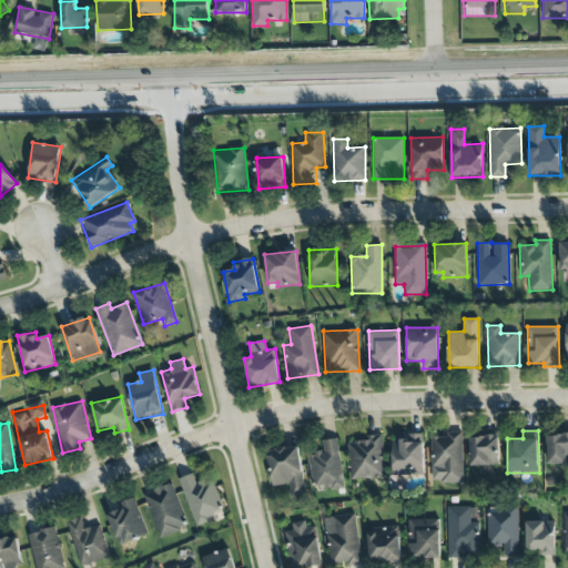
[(464,483),(463,432),(447,432),(447,437),(432,437),(432,484),(464,483)]
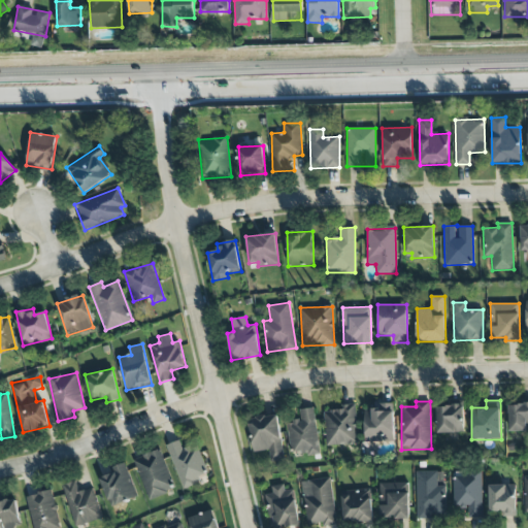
[(378,404),(378,409),(364,409),(365,442),(395,441),(394,403),(378,404)]
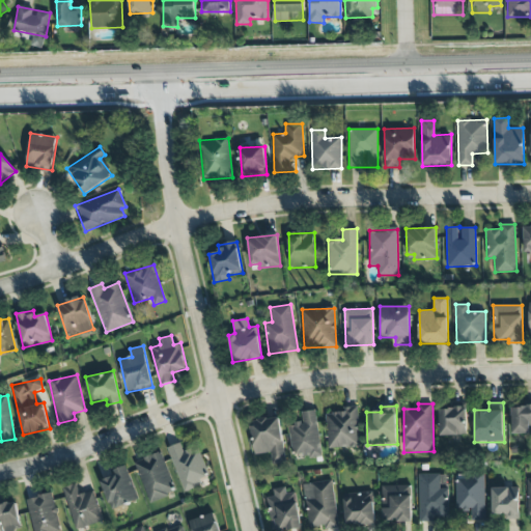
[(512,435),(530,434),(530,406),(512,407),(512,435)]
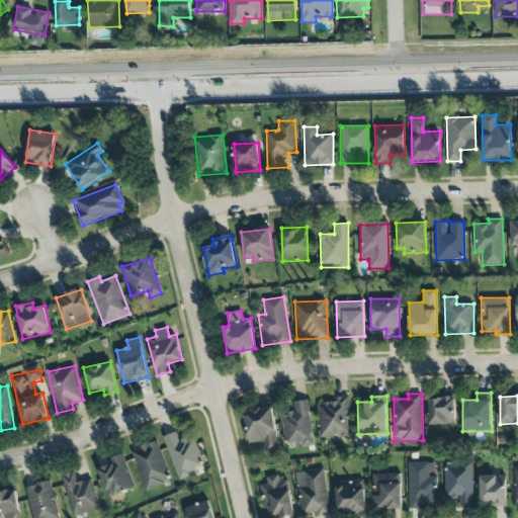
[(320,437),(351,436),(350,397),(332,398),(332,403),(318,404),(320,437)]
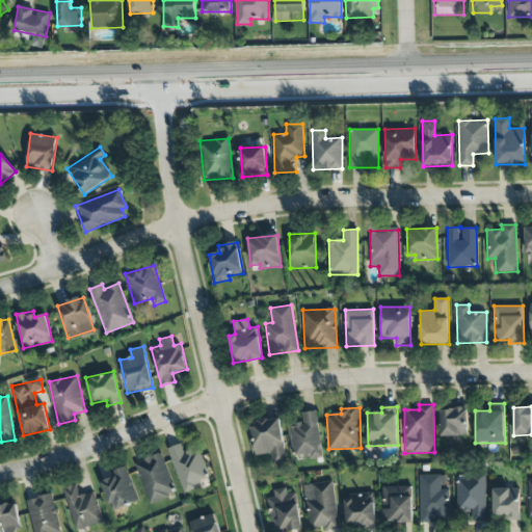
[(441,408),(440,436),(467,436),(468,409),(441,408)]
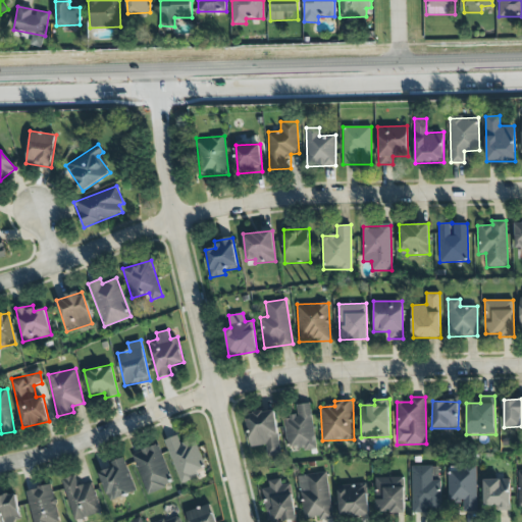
[(311,403),(296,405),(297,416),(283,417),(286,447),(297,446),(297,452),(316,450),(311,403)]
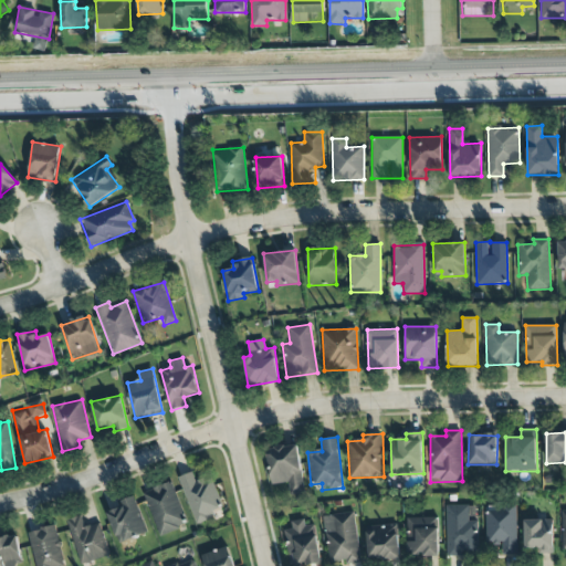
[(272,485),(287,483),(290,494),(304,492),(297,444),(266,449),(272,485)]
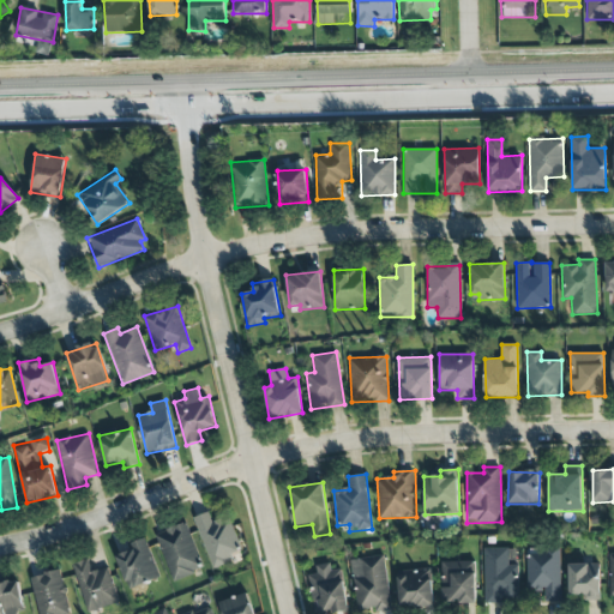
[(193,518),(211,566),(242,554),(229,516),(212,522),(209,512),(193,518)]
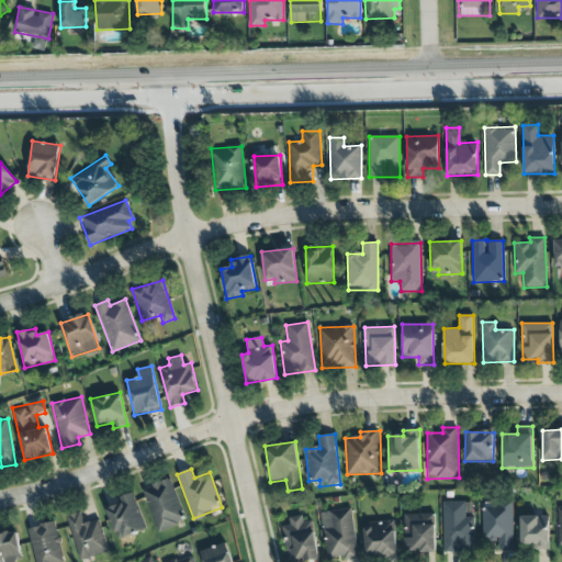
[(170,479),(142,489),(157,532),(186,523),(170,479)]
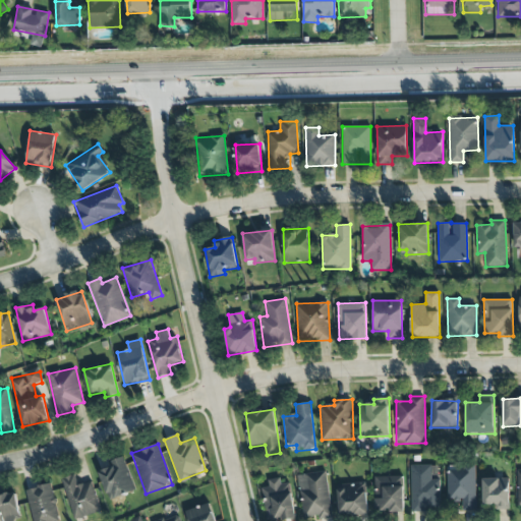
[(99,467),(107,500),(135,493),(126,460),(99,467)]
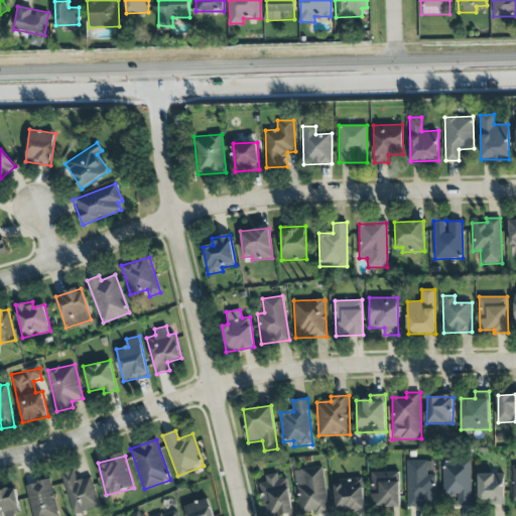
[(436,506),(435,475),(426,476),(426,461),(407,461),(408,507),(436,506)]
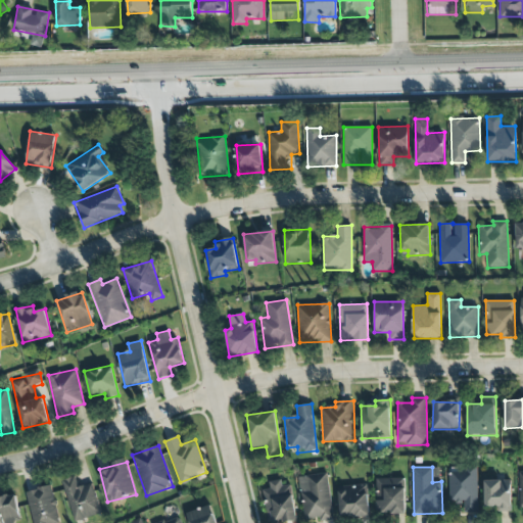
[(449,504),(464,503),(465,513),(478,513),(477,467),(448,468),(449,504)]
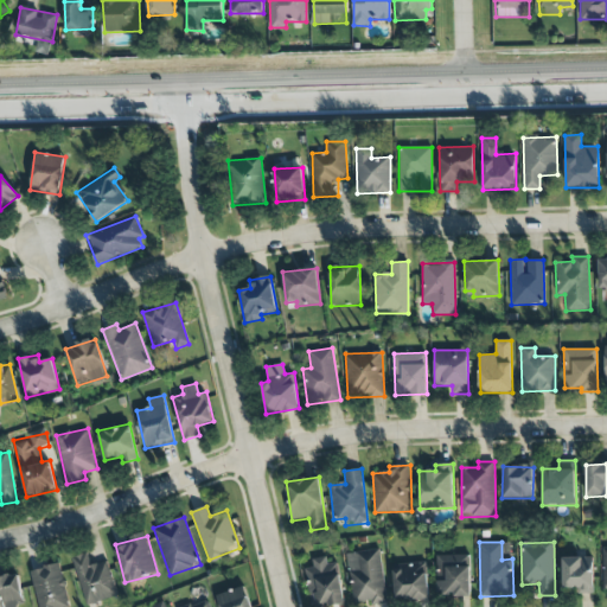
[(387,601),(381,549),(347,553),(353,605),(387,601)]
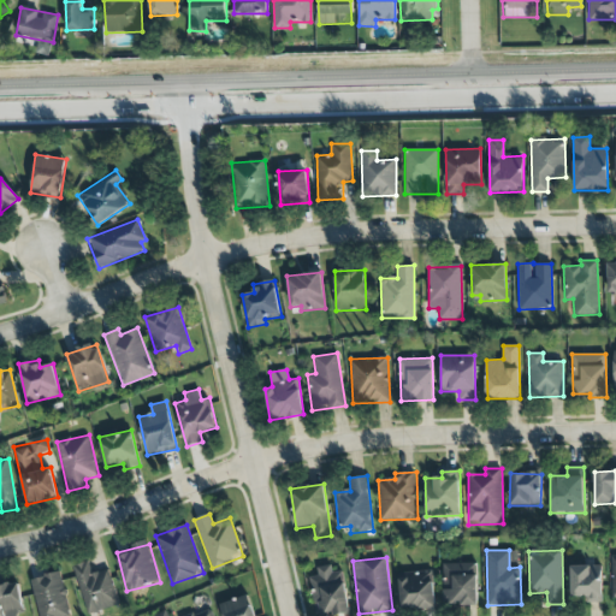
[(72,566),(87,615),(119,605),(108,569),(92,574),(88,561),(72,566)]
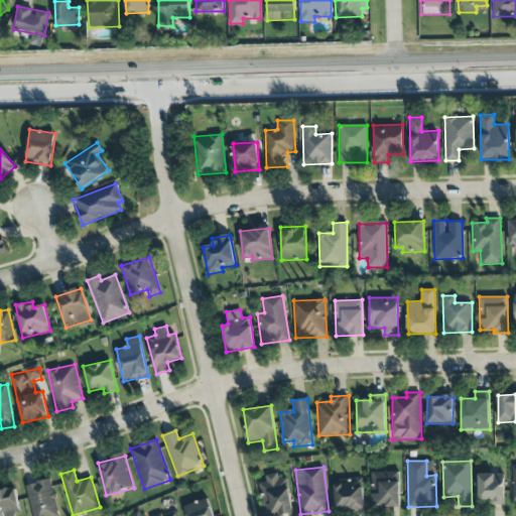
[(400,507),(399,472),(371,473),(371,508),(400,507)]
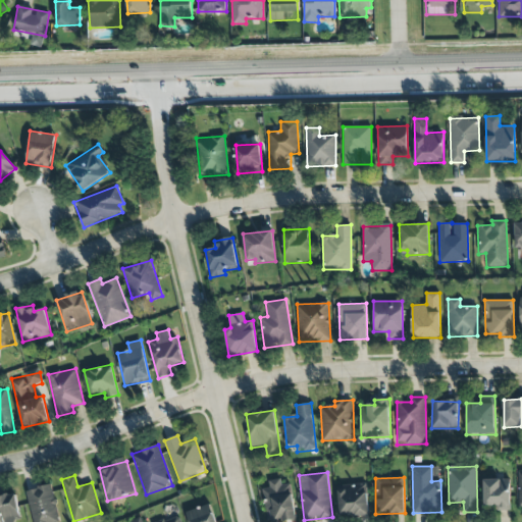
[(284,521),(297,520),(292,483),(282,485),(281,479),(269,481),(270,488),(263,489),(267,521),(284,521)]
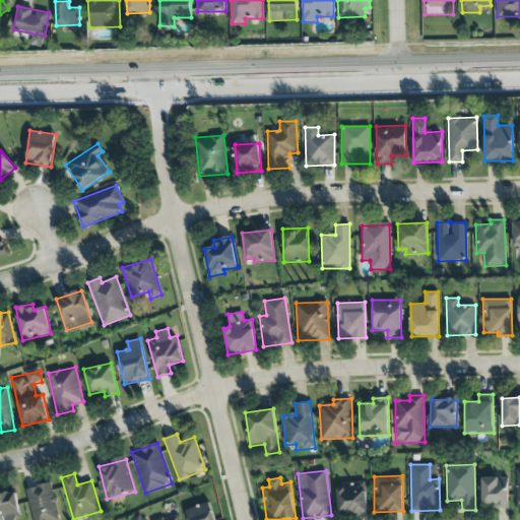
[(481,478),(482,504),(493,504),(493,509),(508,509),(508,477),(481,478)]
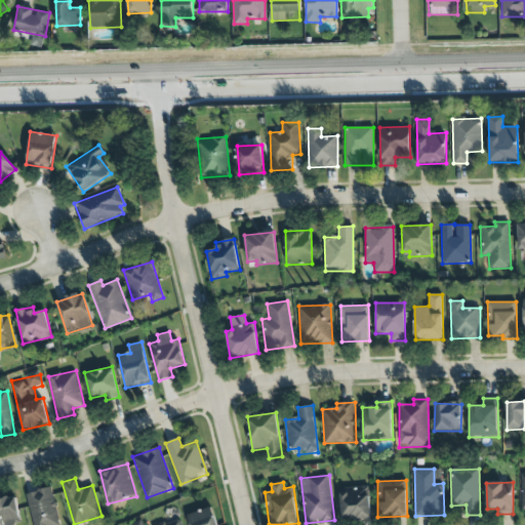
[(26,494),(33,524),(61,524),(51,487),(26,494)]
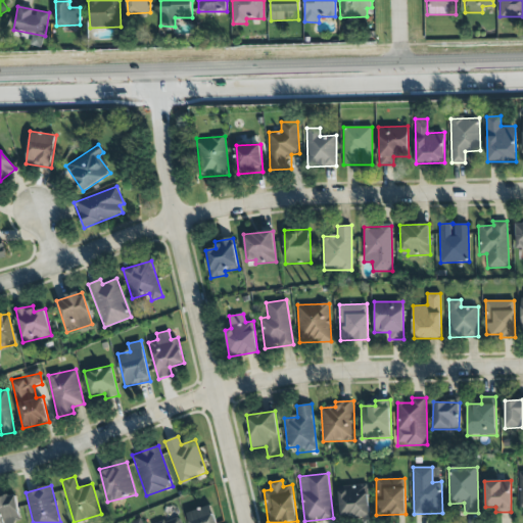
[(339,517),(369,517),(368,485),(339,485),(339,517)]
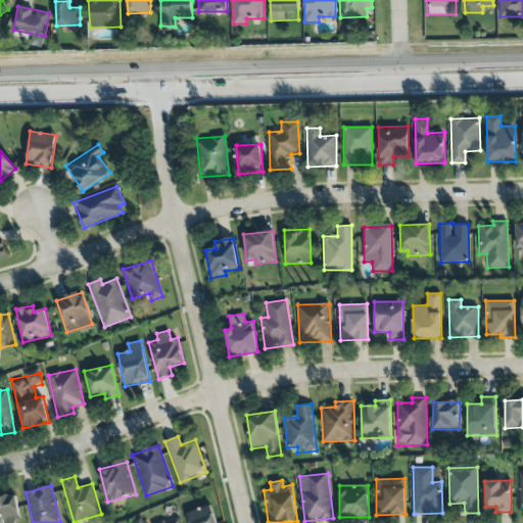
[(0,522),(19,522),(21,522),(16,494),(0,497),(0,522)]
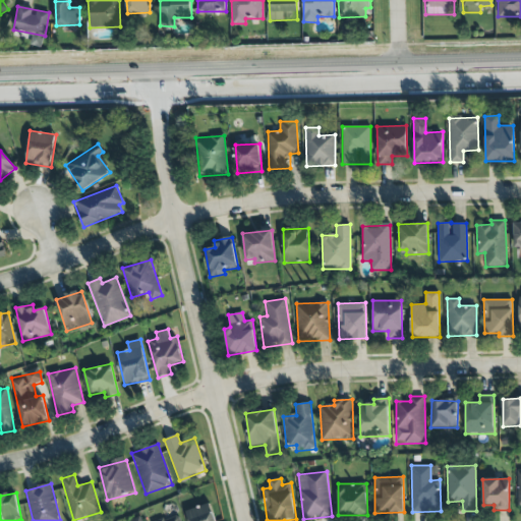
[(189,520),(216,520),(211,503),(186,511),(189,520)]
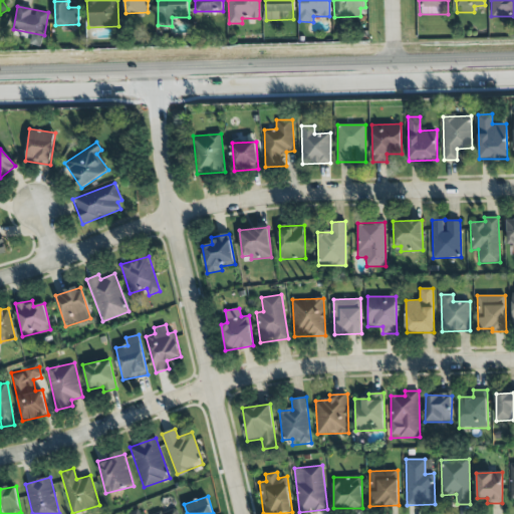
All buildings are outlined.
